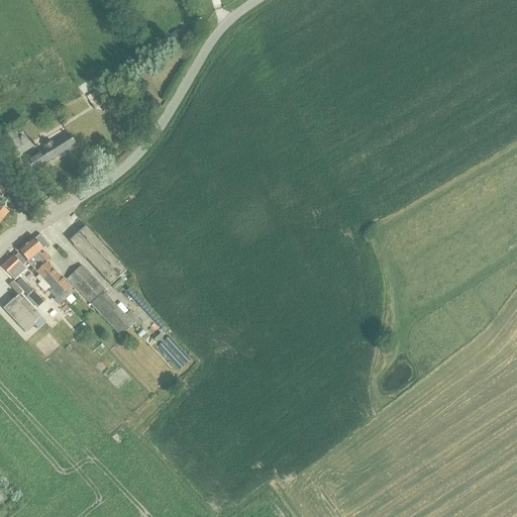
[(184,27),(179,29),(182,35),(187,33),(184,27)]
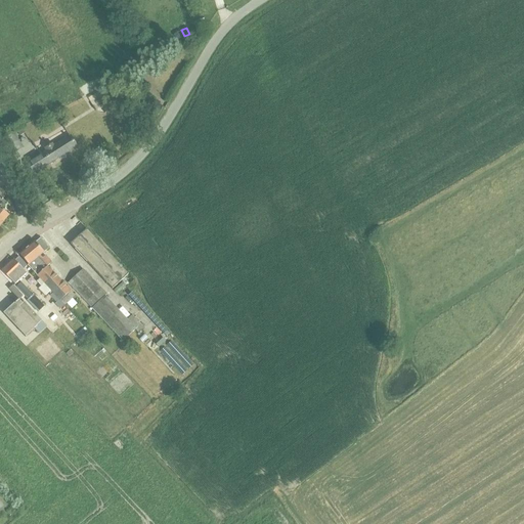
[(180,32),(173,35),(176,42),(183,38),(180,32)]
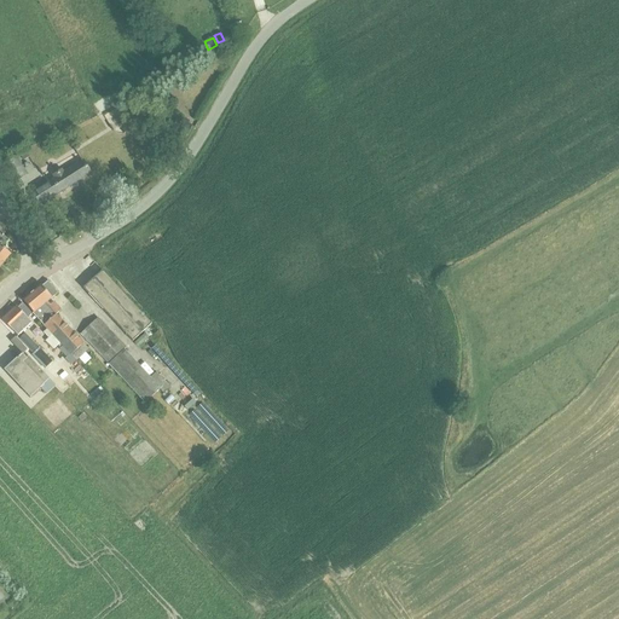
[(200,45),(192,48),(196,56),(203,52),(200,45)]
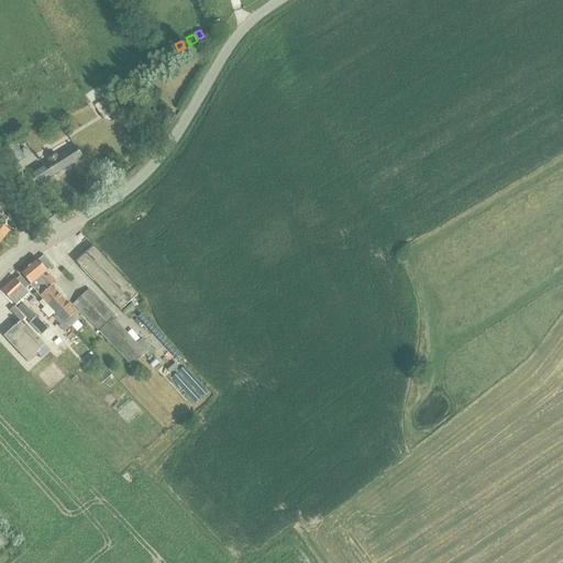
[(145,64),(144,65),(148,69),(151,72),(154,67),(148,61),(145,64)]
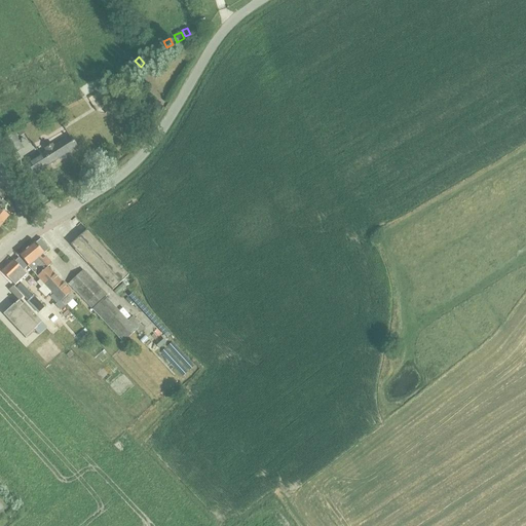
[(22,149),(12,134),(0,141),(9,156),(22,149)]
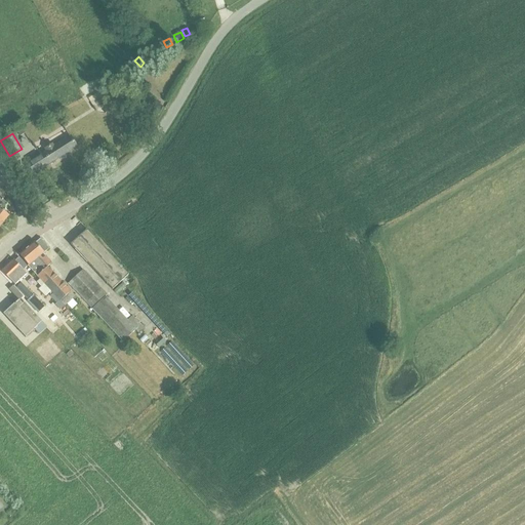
[(27,163),(33,173),(76,147),(70,136),(52,148),(51,145),(45,149),(46,151),(27,163)]
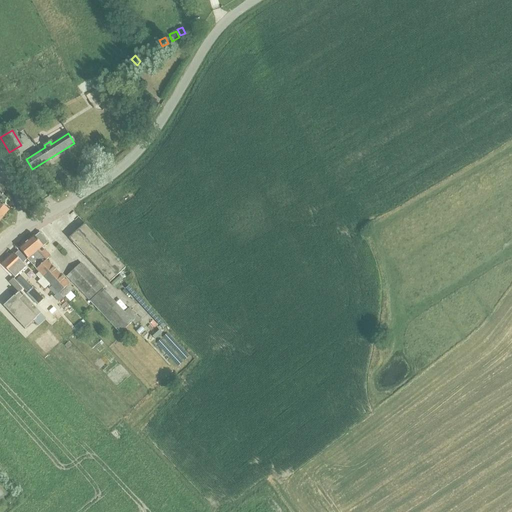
[(0,202),(0,219),(8,210),(0,202)]
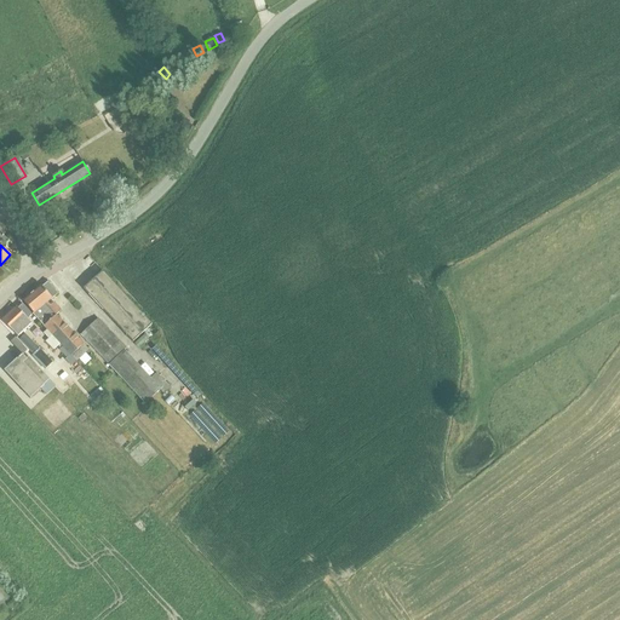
[(132,342),(151,323),(103,270),(82,288),(132,342)]
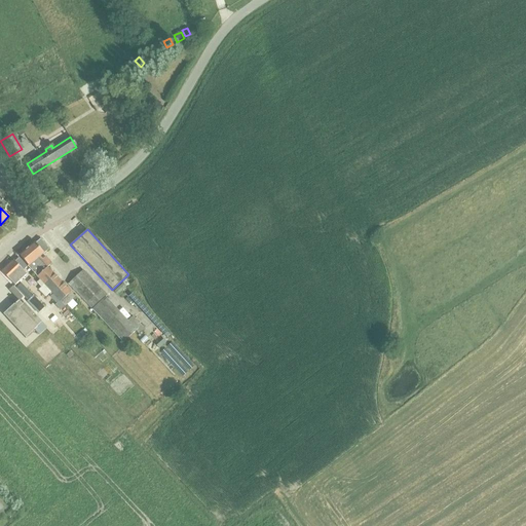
[(37,276),(47,267),(38,258),(48,249),(39,238),(34,243),(33,242),(19,256),(28,266),(28,267),(37,276)]
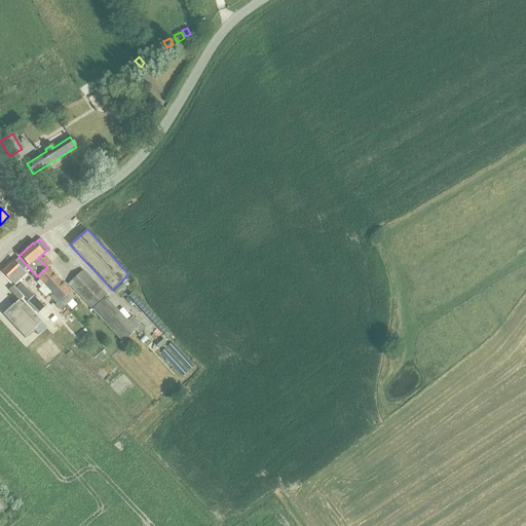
[(23,271),(28,267),(19,258),(15,261),(13,260),(1,271),(10,282),(10,280),(14,286),(26,275),(23,271)]
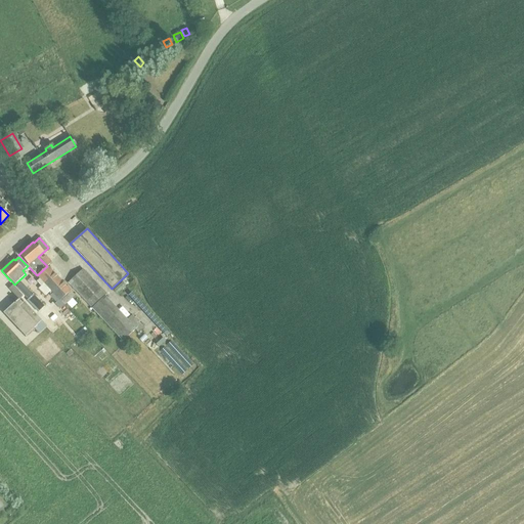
[(75,296),(47,266),(37,275),(39,278),(50,291),(52,293),(63,305),(75,296)]
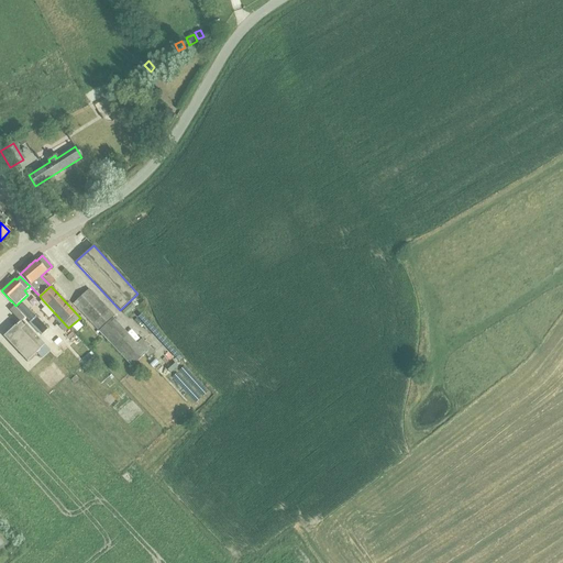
[(136,344),(111,318),(114,316),(89,289),(74,305),(99,331),(132,365),(145,352),(148,356),(154,351),(143,339),(136,344)]
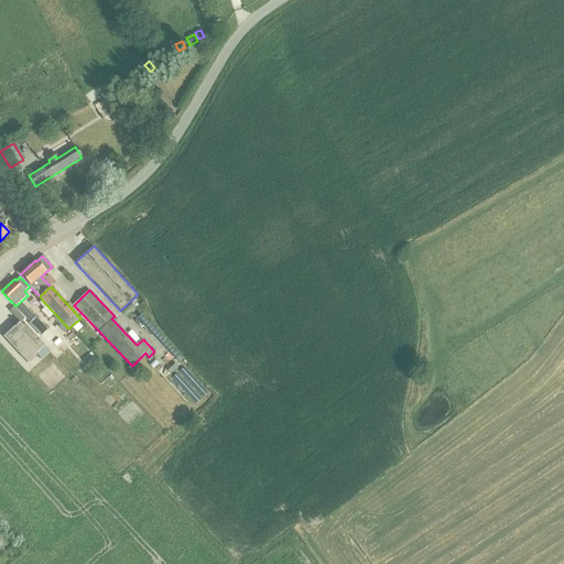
[(42,300),(40,302),(44,307),(42,310),(50,317),(54,313),(42,300)]
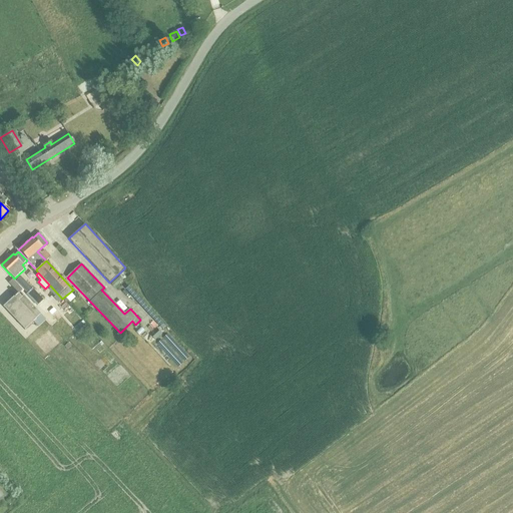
[(16,280),(27,293),(32,288),(21,276),(16,280)]
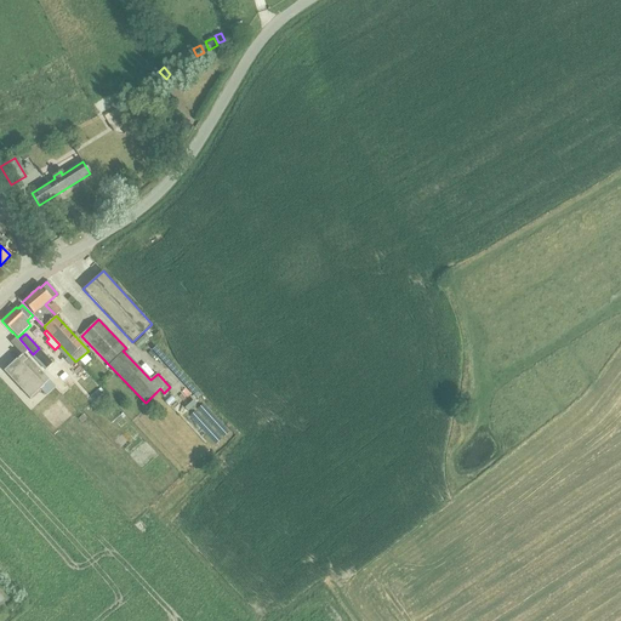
[(62,347),(60,349),(67,358),(66,360),(70,366),(75,362),(62,347)]
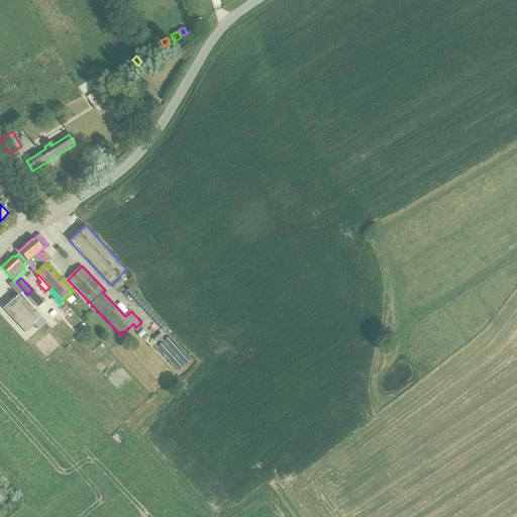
[(27,295),(25,297),(37,308),(43,302),(32,290),(27,295)]
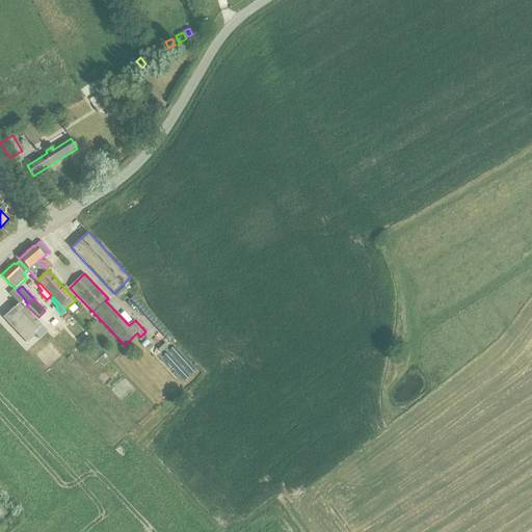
[(19,303),(4,318),(25,342),(34,334),(40,338),(48,331),(24,307),(22,308),(19,303)]
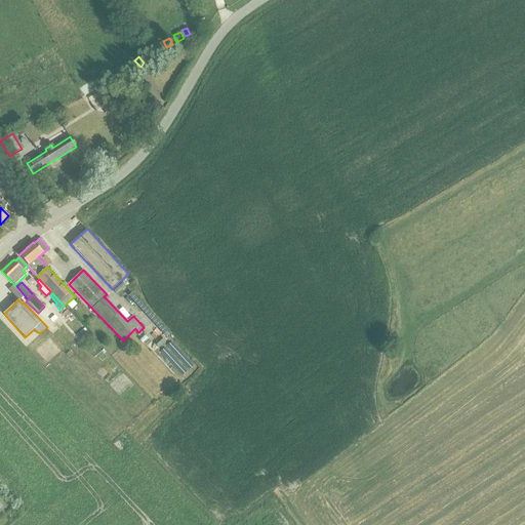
[(83,329),(76,335),(80,339),(87,333),(83,329)]
